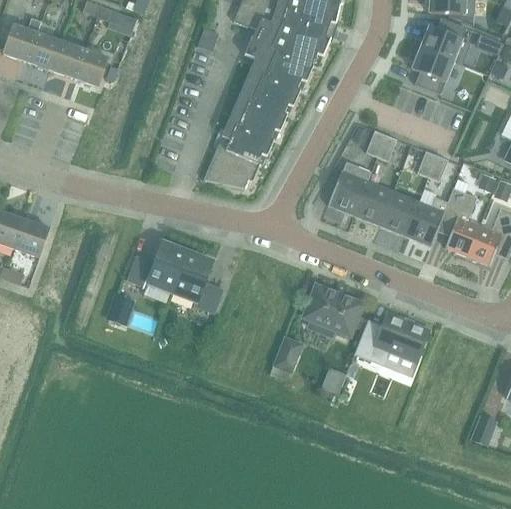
[(82,10),(95,15),(99,4),(89,0),(86,0),(82,10)]
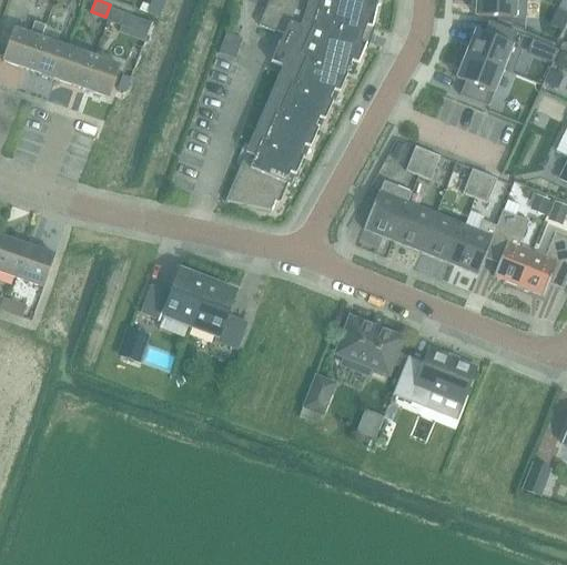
[(151,0),(148,10),(160,16),(164,0),(151,0)]
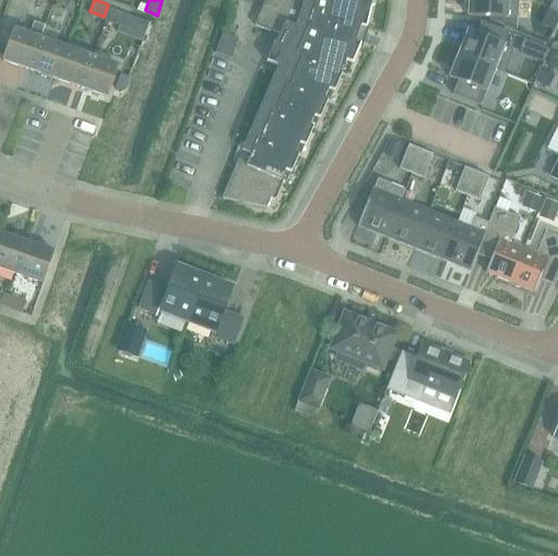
[(263,46),(283,54),(273,75),(261,104),(249,131),(237,160),(222,196),(265,205),(266,205),(271,194),(276,198),(284,179),(281,178),(285,168),(291,170),(298,152),(295,151),(299,141),(305,143),(312,126),(309,123),(313,114),(320,116),(328,98),(324,97),(329,86),(334,89),(342,71),(341,71),(345,58),(353,61),(359,46),(361,47),(363,44),(355,40),(360,24),(368,25),(369,23),(367,22),(370,7),(363,4),(364,0),(263,0),(262,6),(254,23),(271,30),(263,46)]
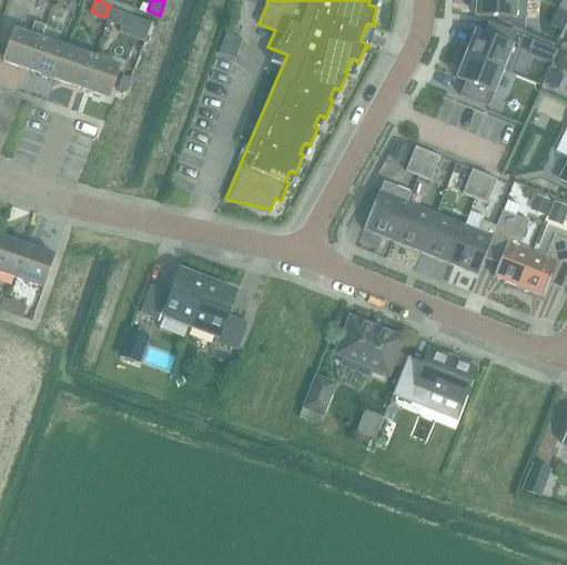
[(476,0),(475,13),(525,17),(526,0),(476,0)]
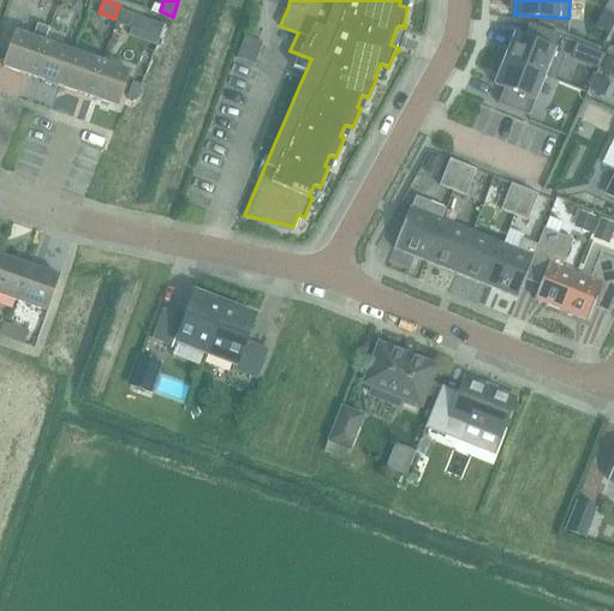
[(135,11),(119,5),(114,18),(130,23),(135,11)]
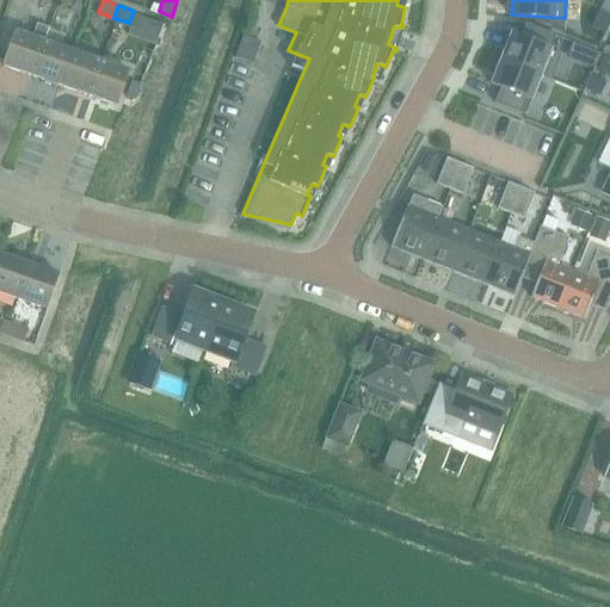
[(32,74),(44,39),(42,38),(47,23),(36,19),(30,33),(16,29),(4,63),(32,74)]
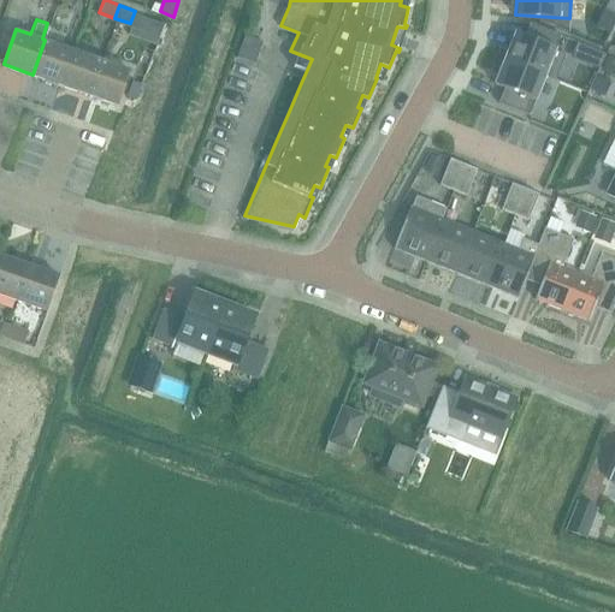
[(515,33),(506,58),(545,73),(556,77),(566,52),(555,48),(561,34),(530,21),(524,36),(515,33)]
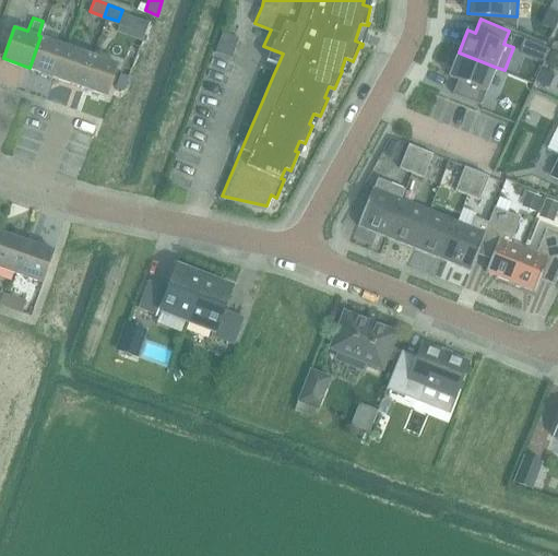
[(40,36),(30,68),(55,77),(67,45),(40,36)]
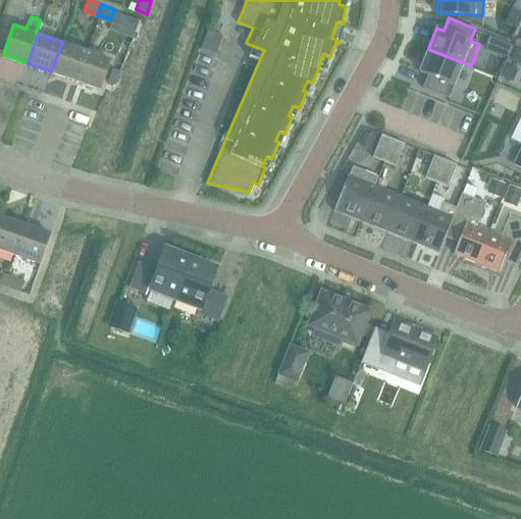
[(62,42),(51,71),(75,80),(86,50),(62,42)]
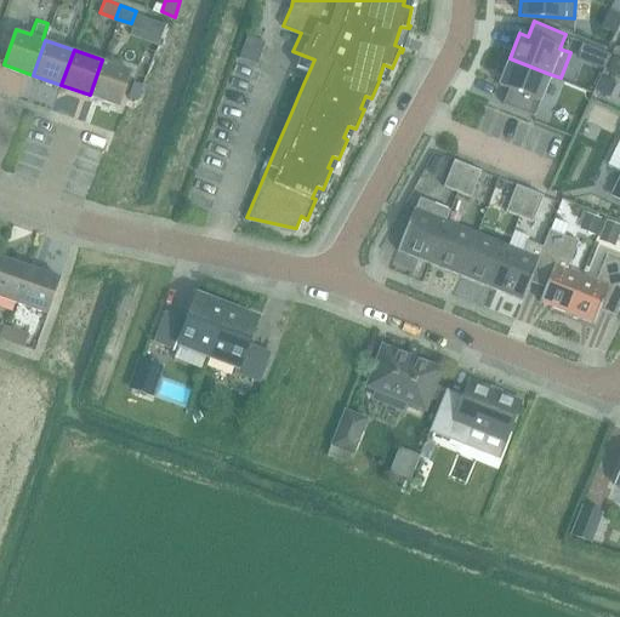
[(510,58),(499,83),(508,86),(502,102),(534,114),(550,74),(510,58)]
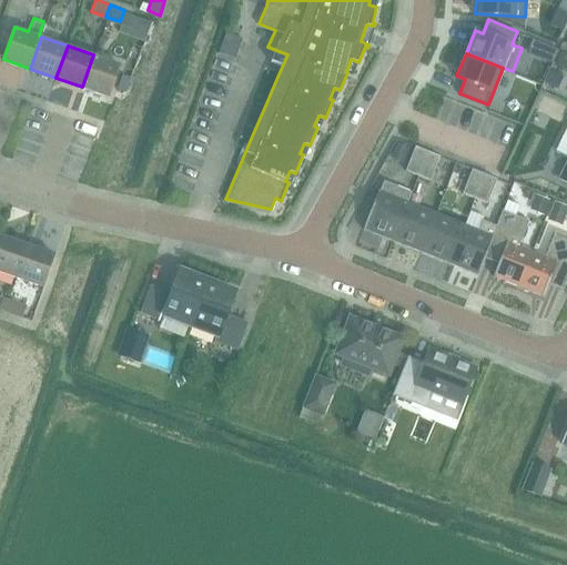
[(109,96),(120,63),(93,54),(82,87),(109,96)]
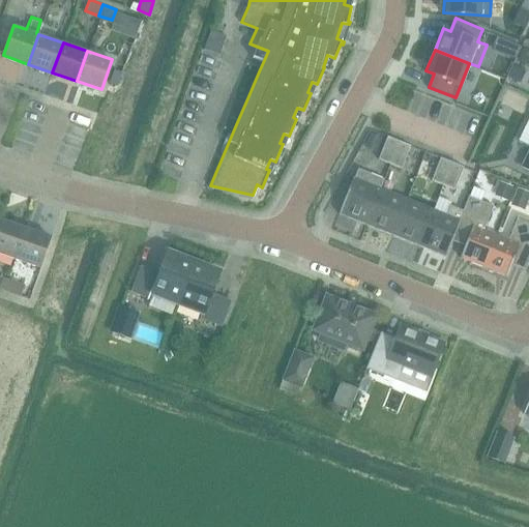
[(528,96),(509,87),(503,100),(526,111),(528,105),(528,96)]
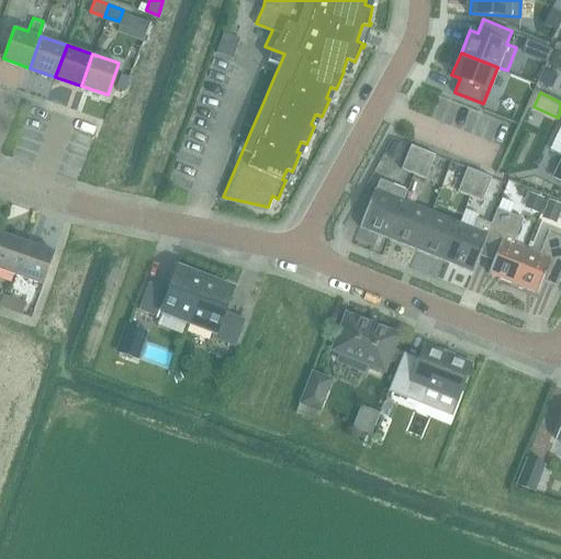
[(411,143),(402,167),(414,171),(423,148),(411,143)]
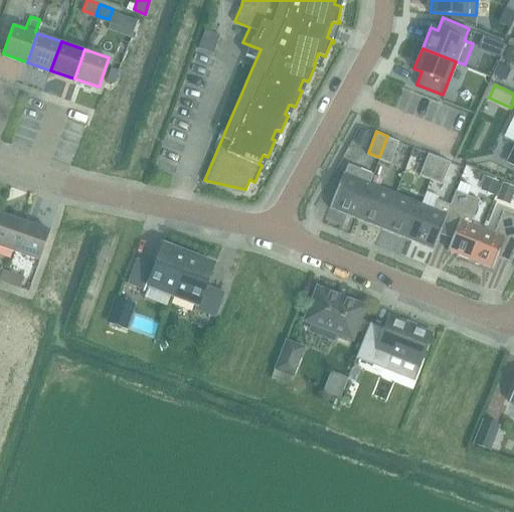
[(387,136),(379,157),(390,162),(398,140),(387,136)]
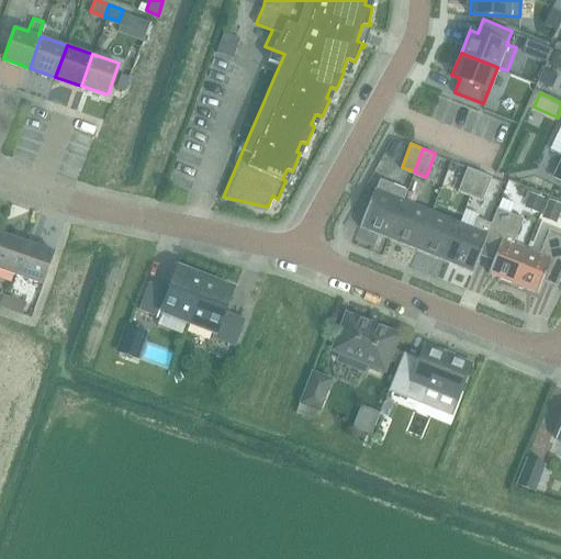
[(458,189),(470,194),(479,170),(467,166),(458,189)]
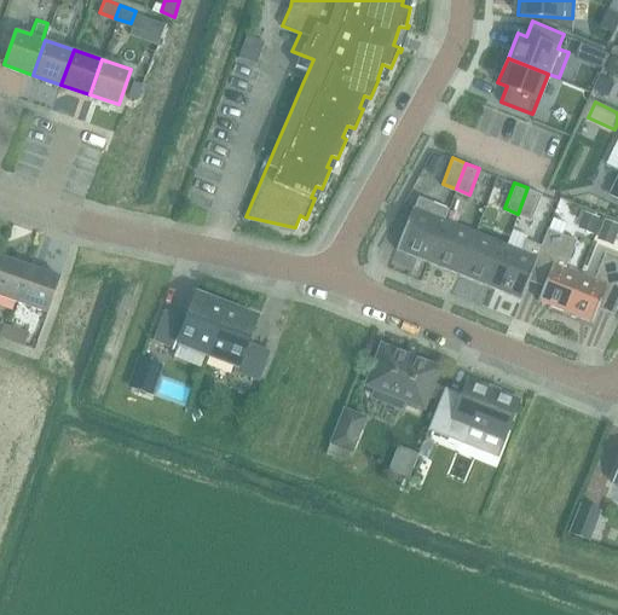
[(527,187),(518,214),(531,219),(542,192),(527,187)]
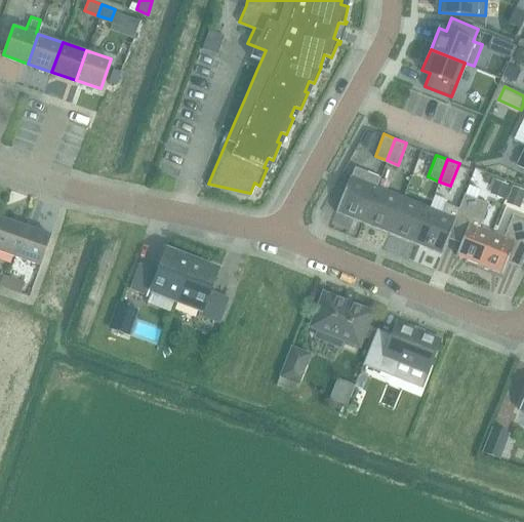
[(335,209),(363,221),(376,186),(380,175),(355,165),(351,175),(350,174),(335,209)]
